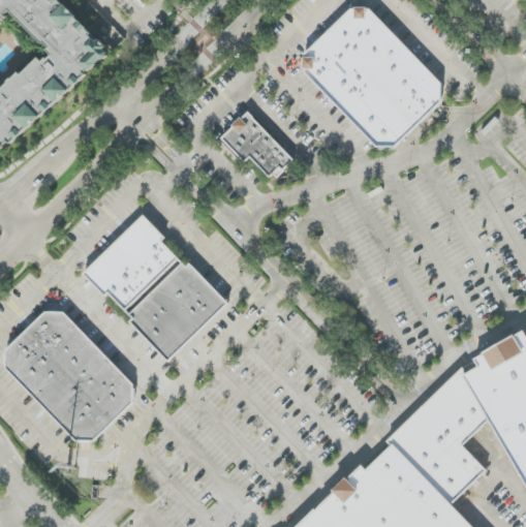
[(0,152),(109,49),(61,0),(0,0),(0,152)]
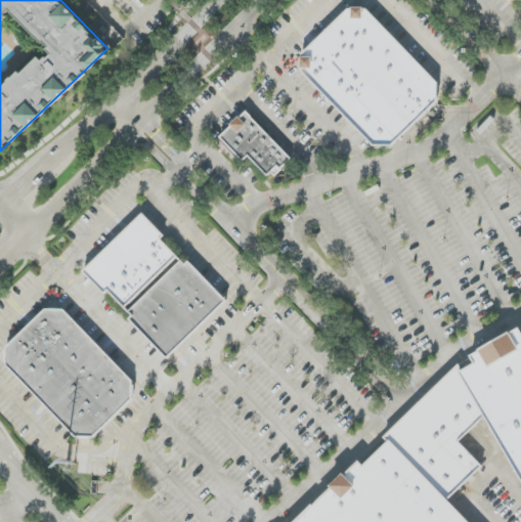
[(296,49),(346,2),(363,2),(435,79),(435,96),(388,141),(371,141),(296,67),(296,49)]
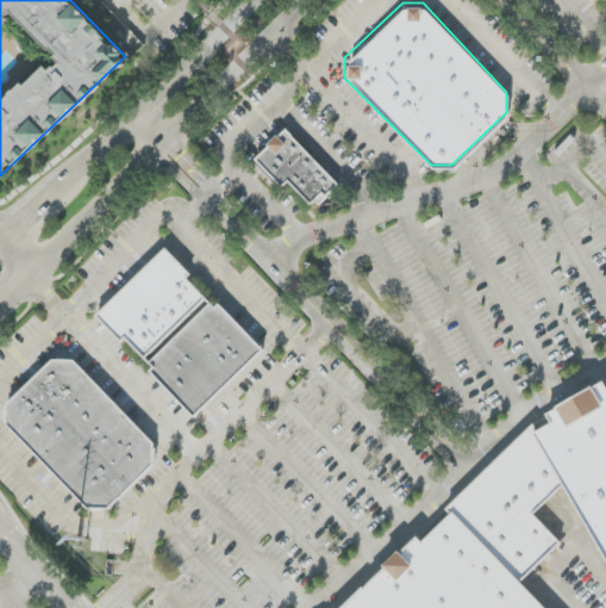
[(252,157),(266,144),(264,143),(274,134),(276,135),(283,126),(336,182),(324,194),(325,196),(317,204),(312,199),(308,204),(286,180),(280,186),(252,157)]
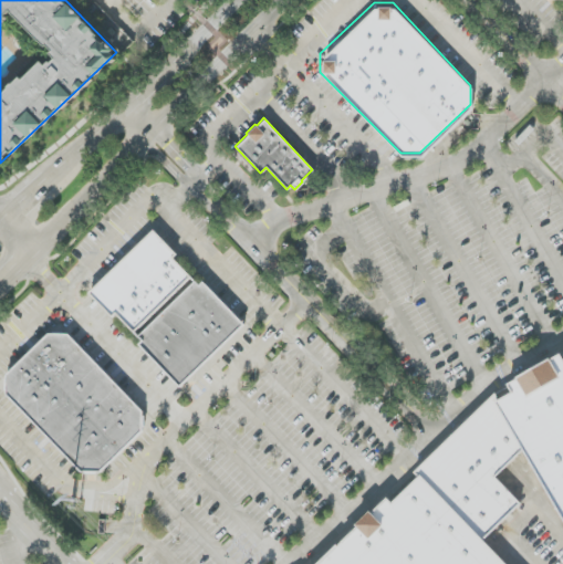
[(86,291),(152,228),(176,253),(173,257),(198,282),(201,279),(243,322),(178,385),(137,343),(141,340),(114,312),(111,316),(86,291)]
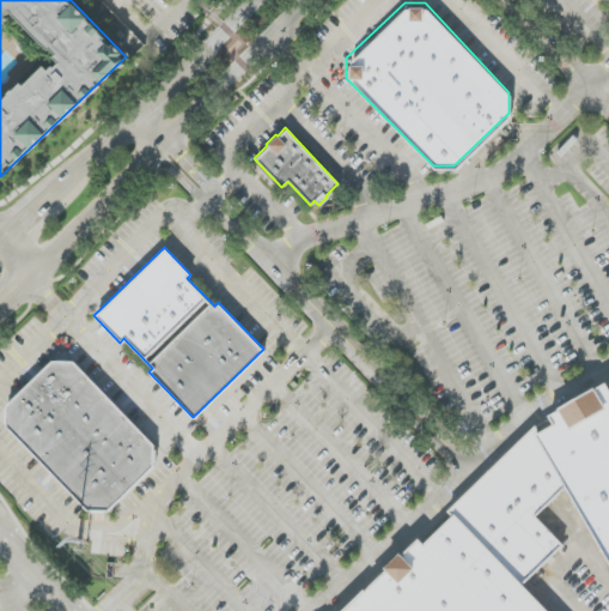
[(50,360),(72,360),(153,443),(152,466),(107,510),(85,510),(5,427),(5,404),(50,360)]
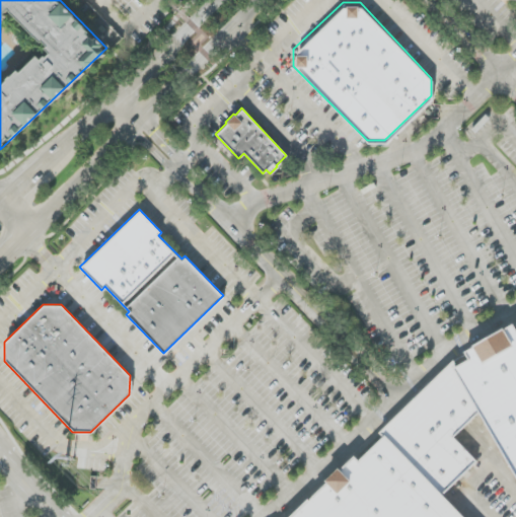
[(515,321),(512,324),(452,360),(377,432),(383,437),(359,461),(354,455),(290,516),(463,516),(441,493),(475,461),(453,437),(478,412),(515,477),(515,321)]
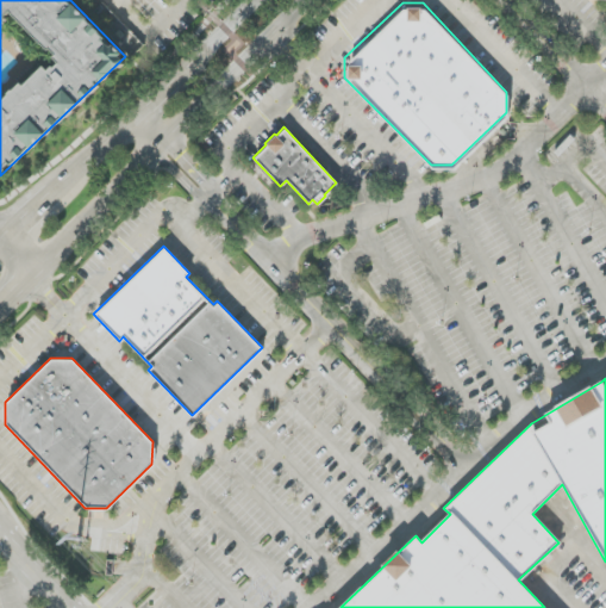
All buildings are outlined.
